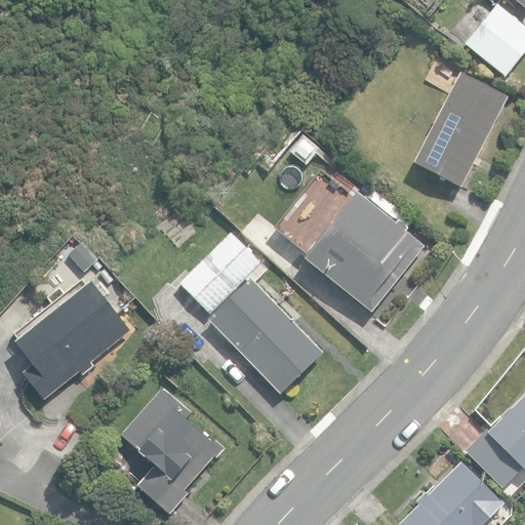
[(467,45),(506,77),(524,52),(524,24),(499,4),(467,45)]
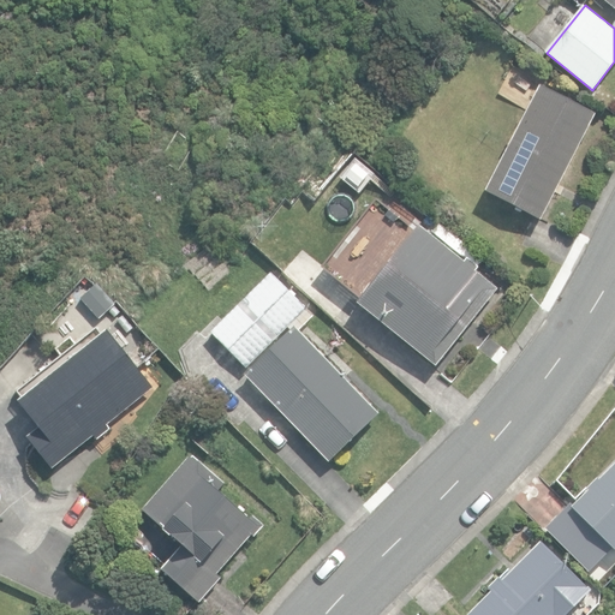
[(487,191),(542,220),(596,114),(542,85),(487,191)]
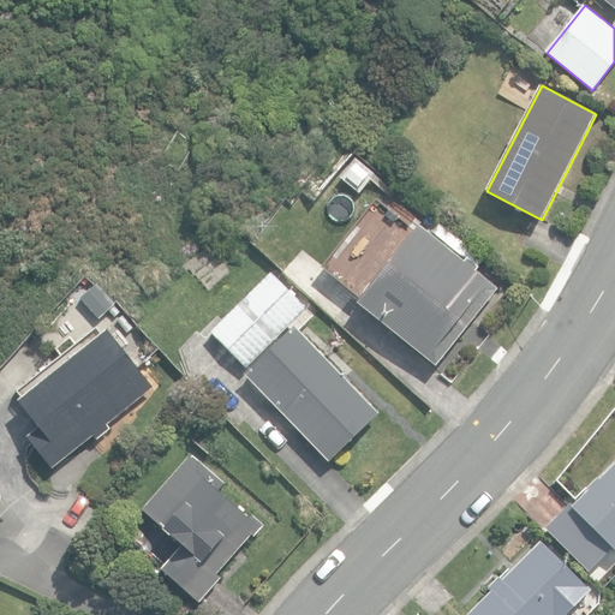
[(359,303),(437,366),(500,290),(475,269),(478,266),(469,258),(465,262),(422,226),(359,303)]
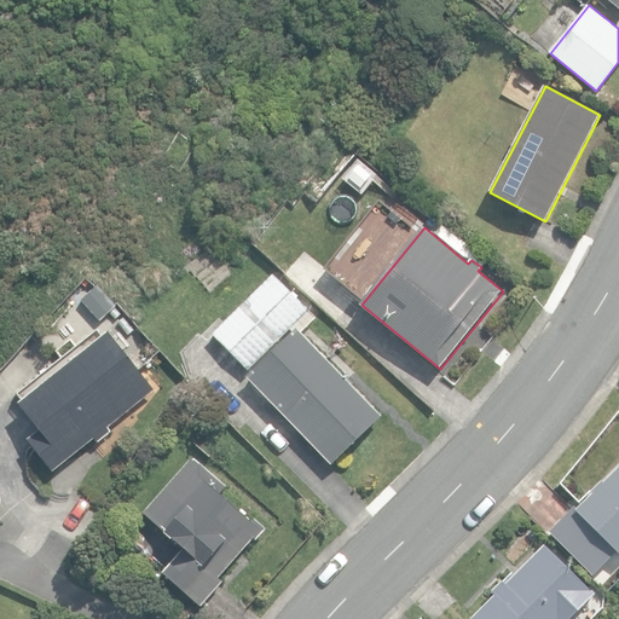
[(248,380),(331,466),(381,417),(301,334),(316,319),(273,275),(212,334),(248,371),(289,330),(294,335),(248,380)]
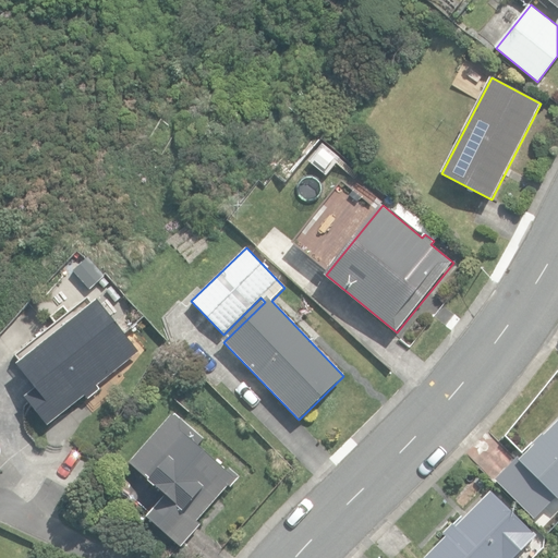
[(72,270),(89,289),(105,276),(87,256),(72,270)]
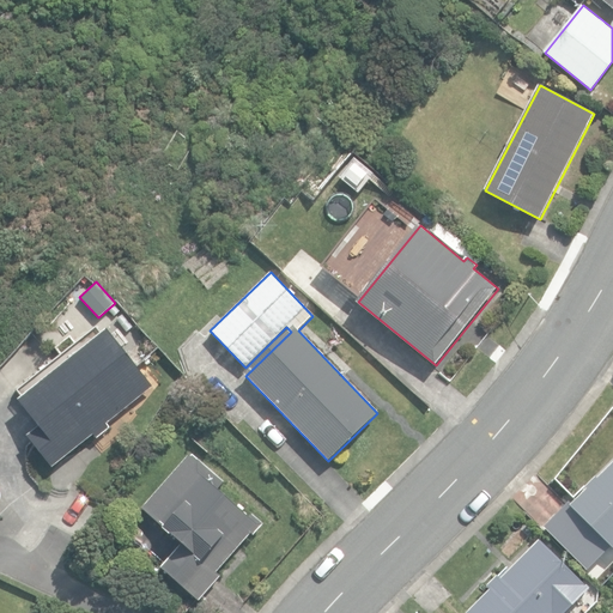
[(29,436),(54,467),(93,435),(97,439),(110,428),(108,424),(155,387),(107,328),(18,400),(40,426),(29,436)]
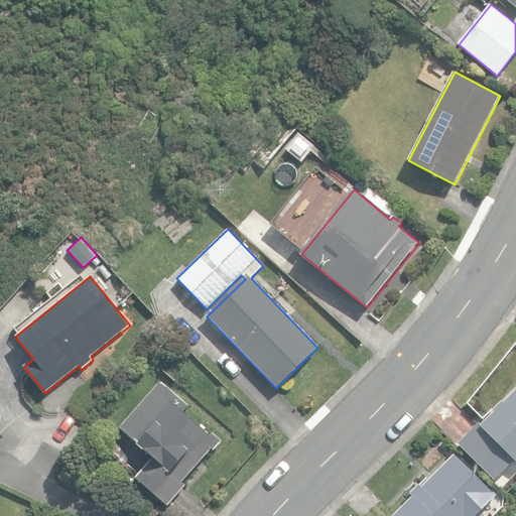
[(143,486),(166,506),(185,485),(182,482),(212,449),(213,450),(221,441),(212,433),(210,434),(184,412),(189,406),(161,381),(120,427),(154,458),(135,479),(139,482),(137,485),(141,488),(143,486)]
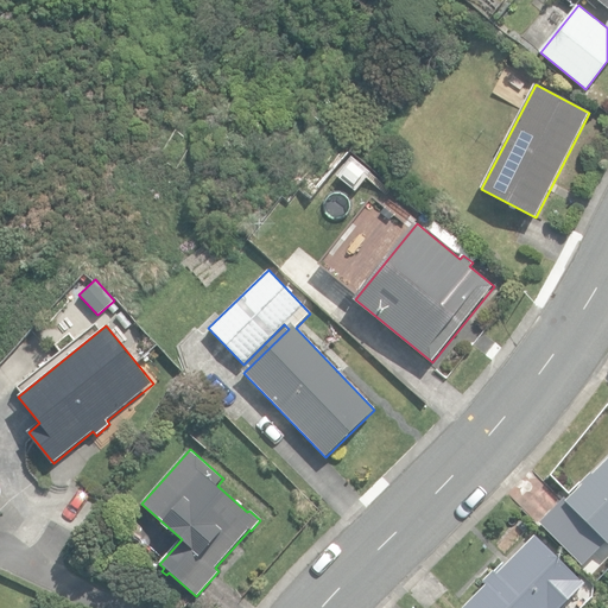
[(607,457),(567,501),(607,540),(607,457)]
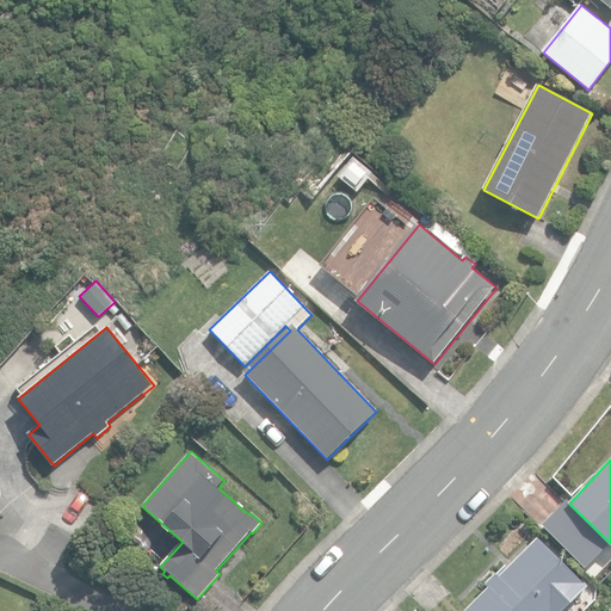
[(467,610),(566,610),(590,587),(538,537),(503,574),(498,571),(486,582),(491,586),(467,610)]
